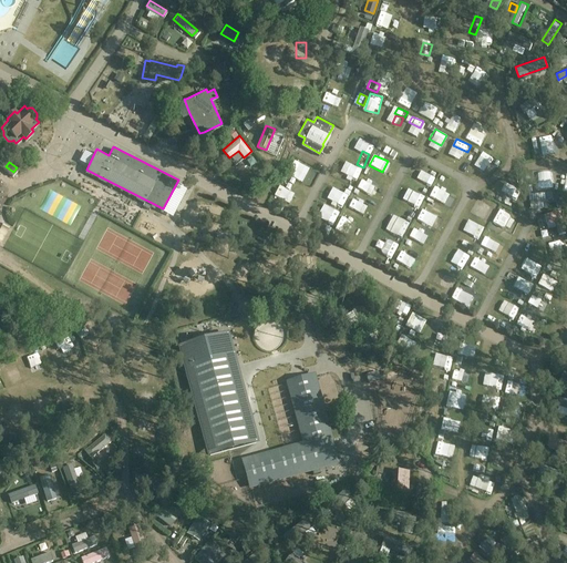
[(535,178),(544,178),(544,162),(535,163),(535,178)]
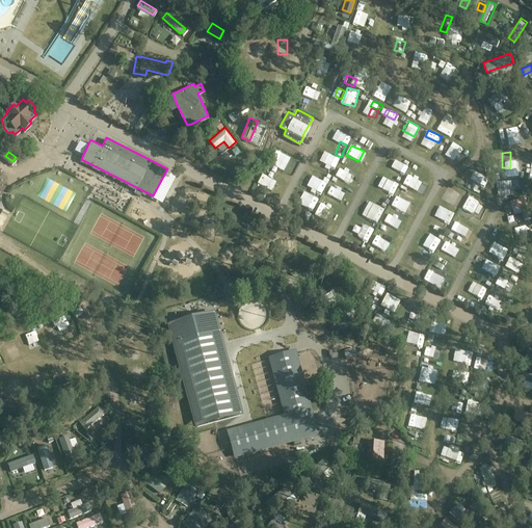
[(531,160),(522,163),(527,180),(531,178),(531,160)]
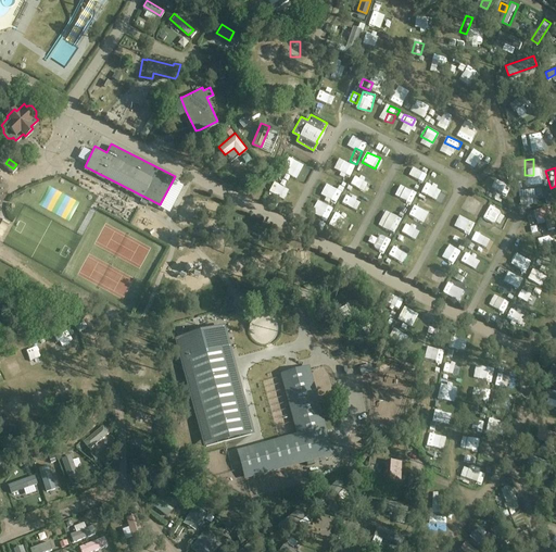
[(356,174),(351,185),(366,192),(371,180),(356,174)]
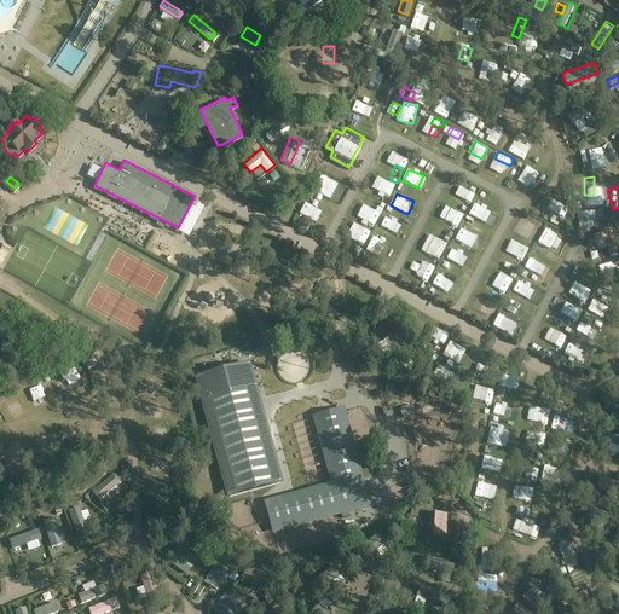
[(301,210),(325,222),(329,213),(306,202),(301,210)]
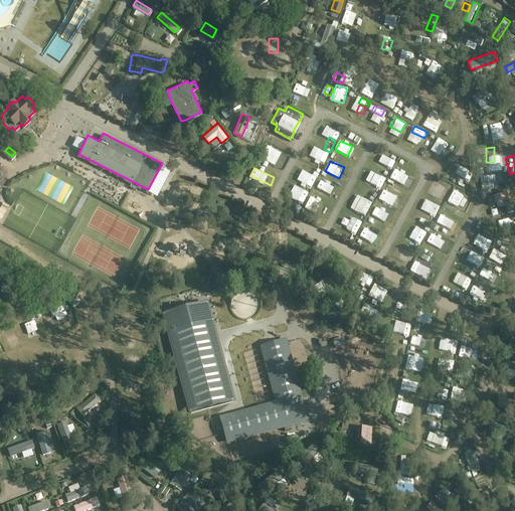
[(397,181),(403,171),(396,168),(391,178),(397,181)]
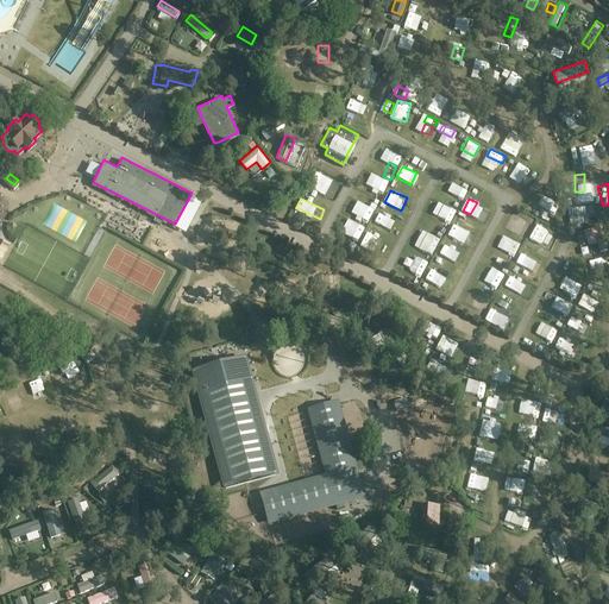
[(441,205),(438,214),(444,216),(441,221),(452,226),(458,212),(441,205)]
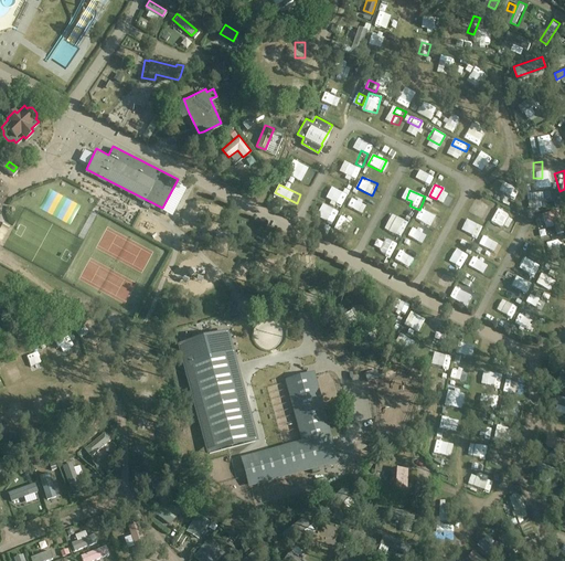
[(418,218),(426,220),(432,204),(424,201),(418,218)]
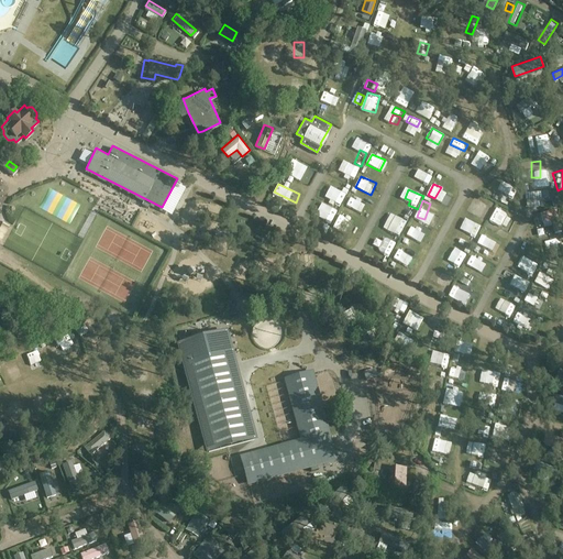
[(541,211),(543,220),(552,218),(555,231),(562,229),(558,207),(541,211)]
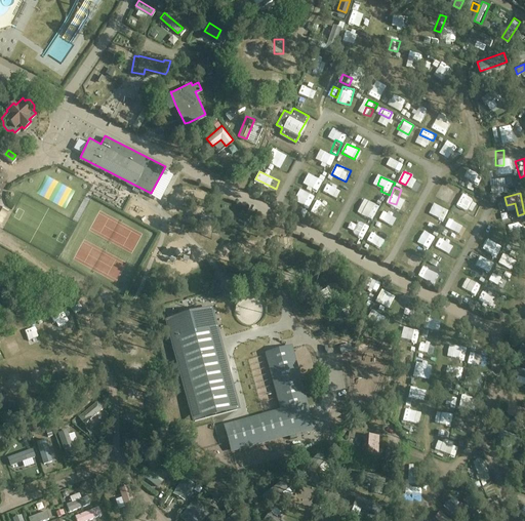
[(465,208),(471,199),(465,195),(457,204),(465,208)]
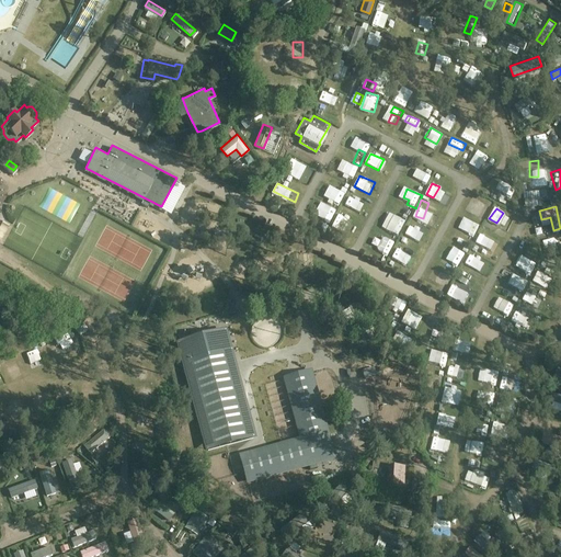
[(407,209),(402,219),(408,222),(412,213),(407,209)]
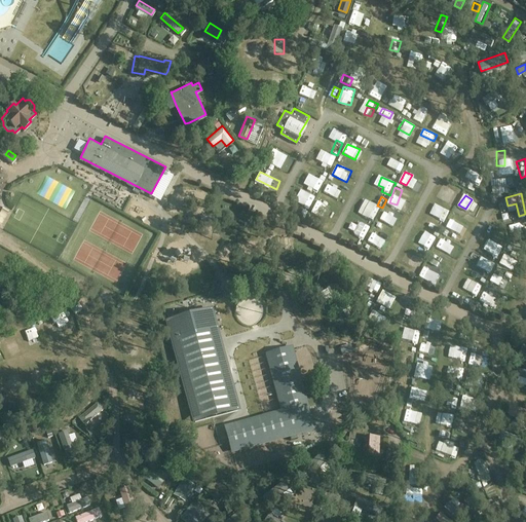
[(362,214),(377,221),(382,210),(367,202),(362,214)]
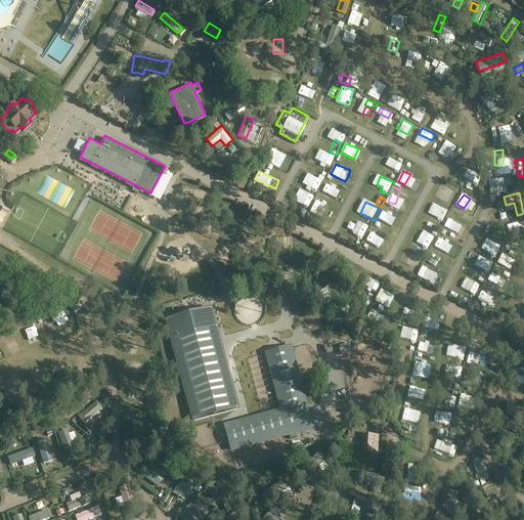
[(440,230),(444,220),(434,216),(430,225),(440,230)]
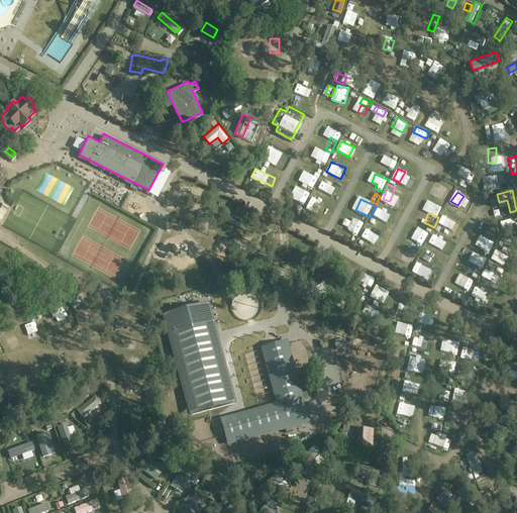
[(344,231),(360,237),(366,223),(349,217),(344,231)]
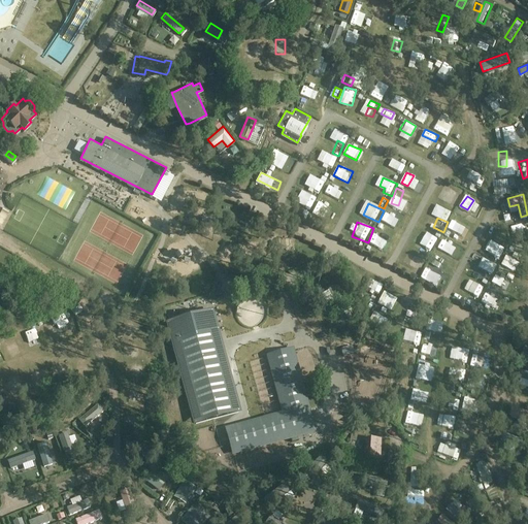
[(441,241),(437,254),(453,259),(457,247),(441,241)]
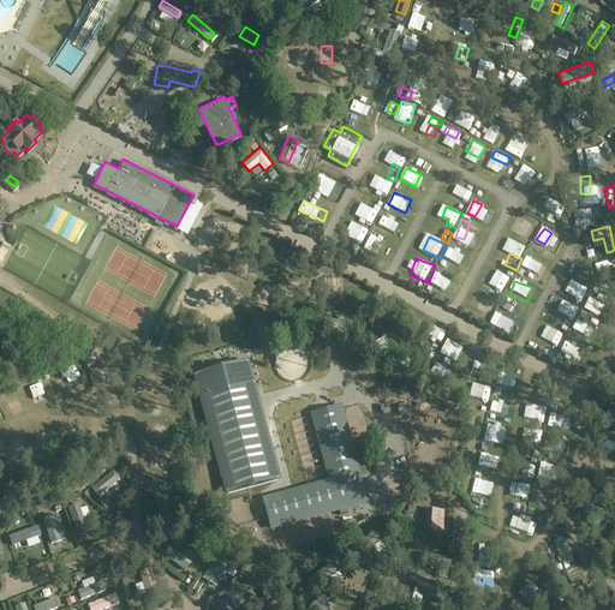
[(215,292),(206,298),(213,312),(224,306),(215,292)]
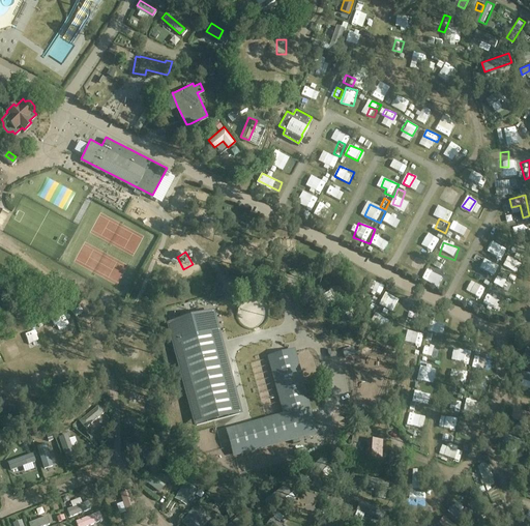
[(508,257),(504,264),(511,268),(516,261),(508,257)]
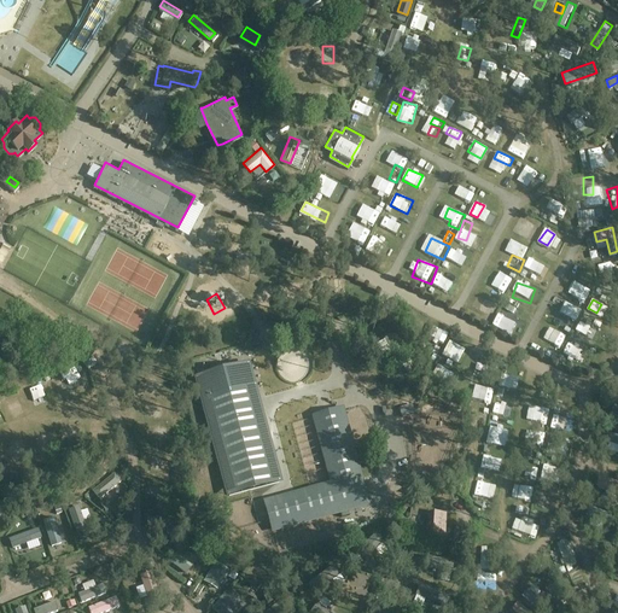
[(575,327),(584,311),(572,305),(564,320),(575,327)]
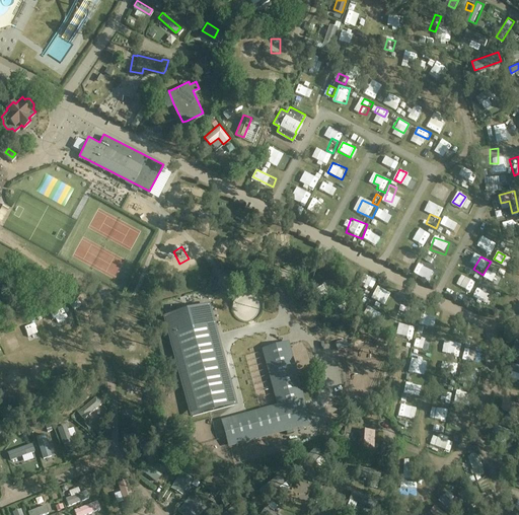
[(433,277),(438,267),(424,259),(419,269),(433,277)]
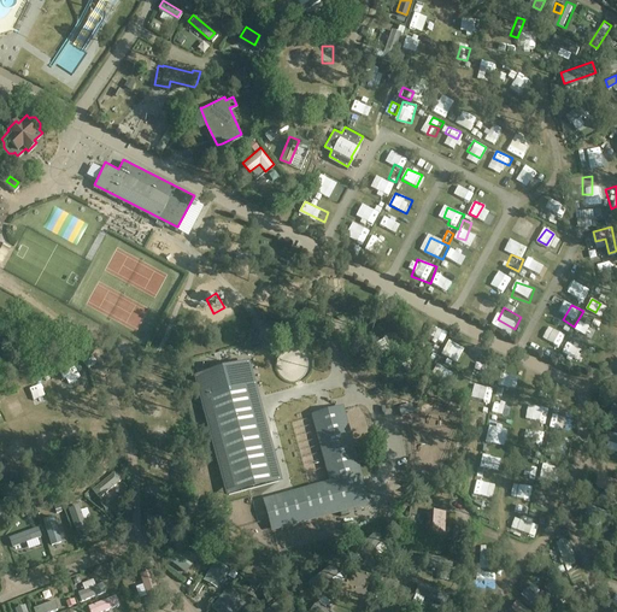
[(580,337),(593,341),(597,329),(583,324),(580,337)]
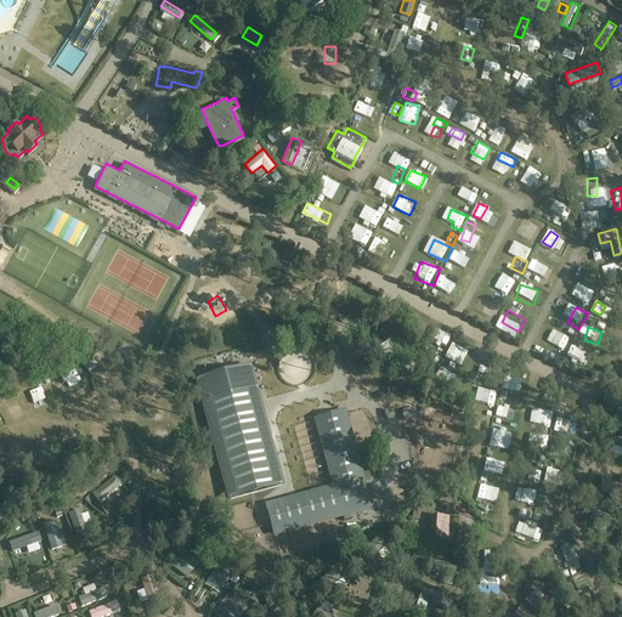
[(396,332),(386,337),(386,338),(394,350),(402,367),(412,361),(396,332)]
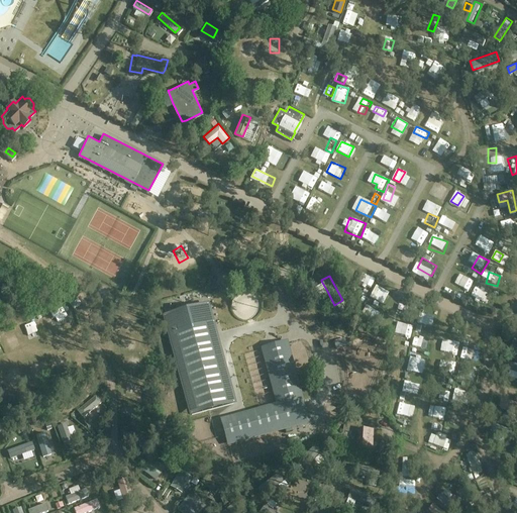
[(472,300),(487,306),(491,295),(476,289),(472,300)]
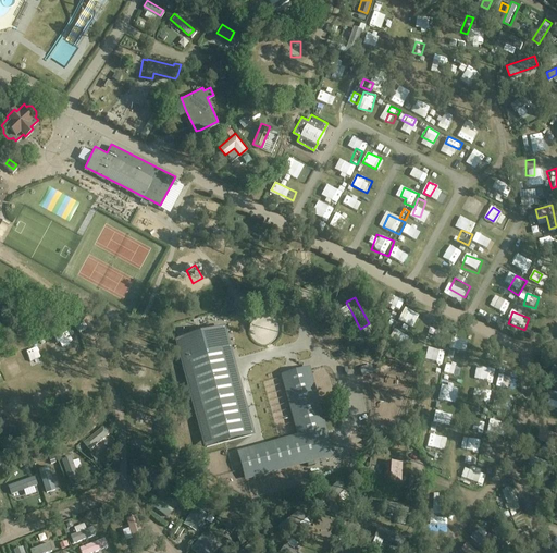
[(264,316),(259,320),(267,328),(272,323),(264,316)]
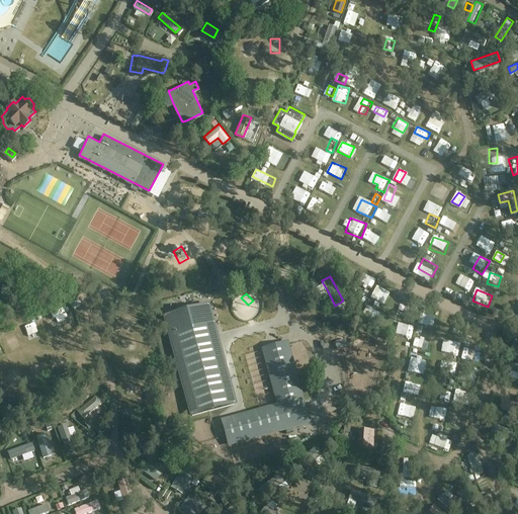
[(237,402),(208,300),(161,313),(189,414),(237,402)]
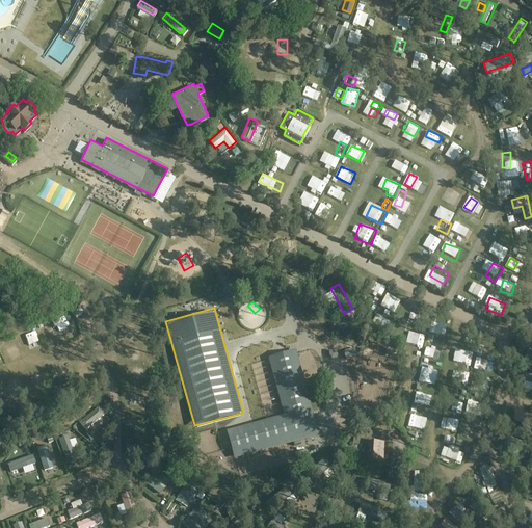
[(238,311),(229,320),(238,331),(248,321),(238,311)]
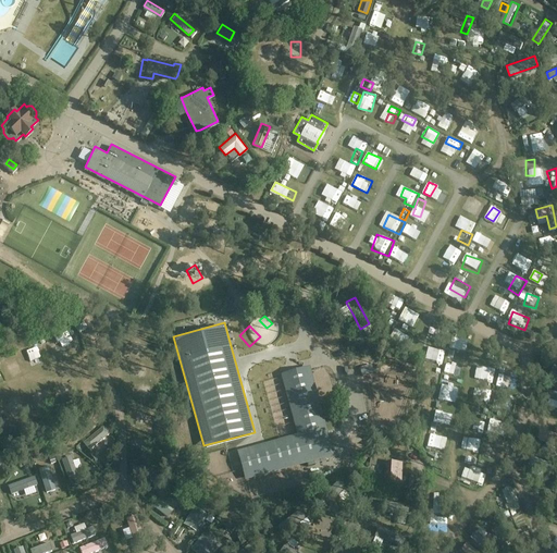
[(72,329),(59,335),(64,347),(77,341),(72,329)]
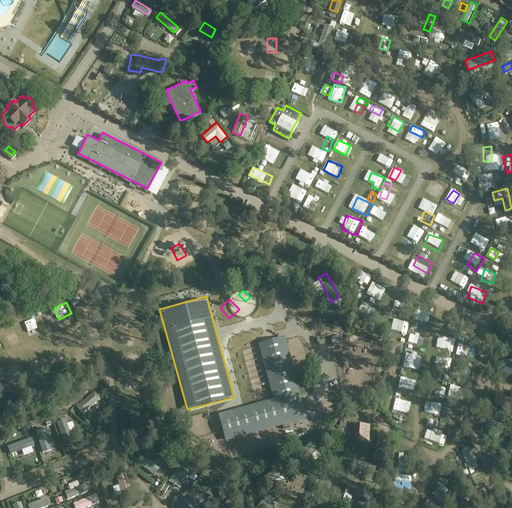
[(261,329),(269,320),(250,303),(242,311),(261,329)]
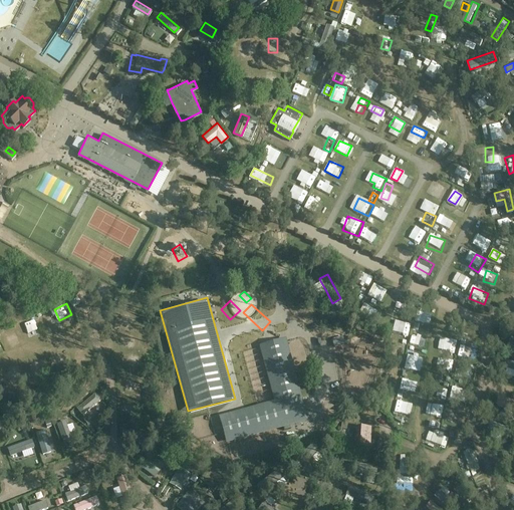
[(125,315),(124,323),(136,324),(136,316),(125,315)]
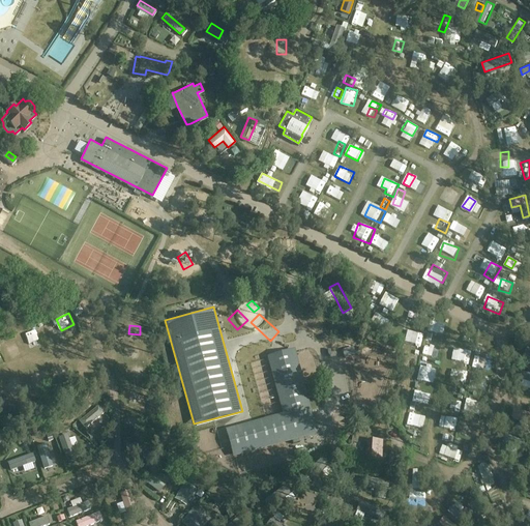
[(25,332),(32,347),(41,343),(35,328),(25,332)]
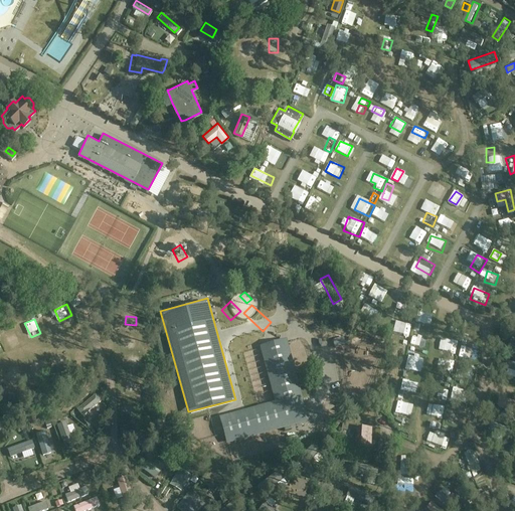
[(267,334),(275,327),(272,324),(264,330),(267,334)]
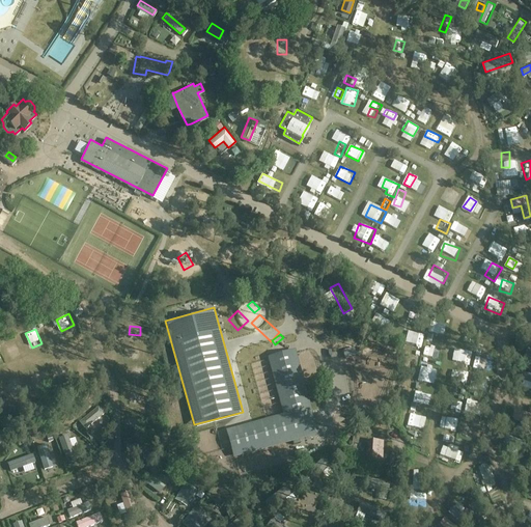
[(426,350),(437,352),(439,341),(429,338),(426,350)]
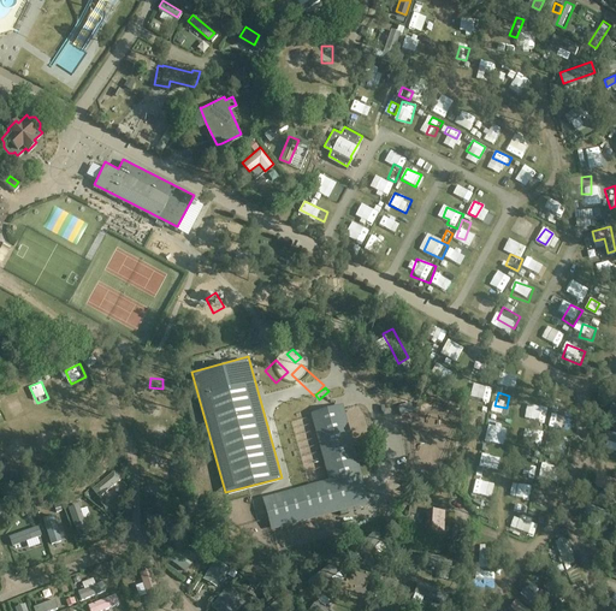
[(369,500),(343,402),(311,410),(329,476),(262,494),(271,527),(369,500)]
